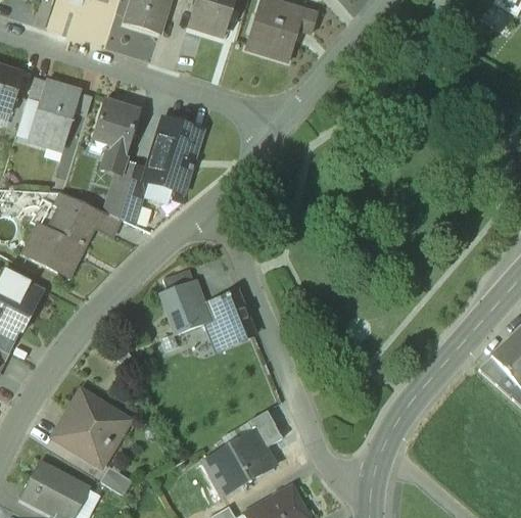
[(132,0),(125,22),(160,33),(171,0),(132,0)]
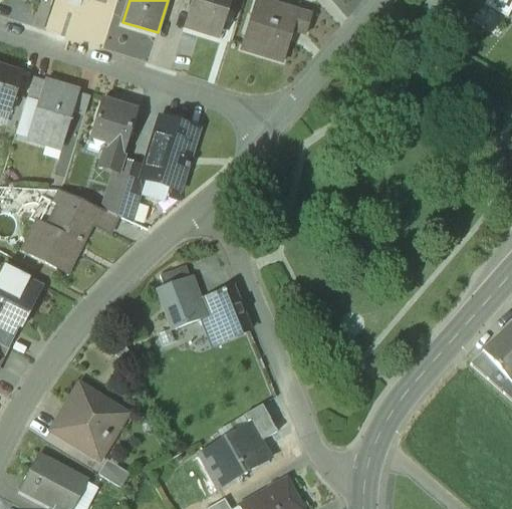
[(193,0),(185,25),(220,35),(231,0),(193,0)]
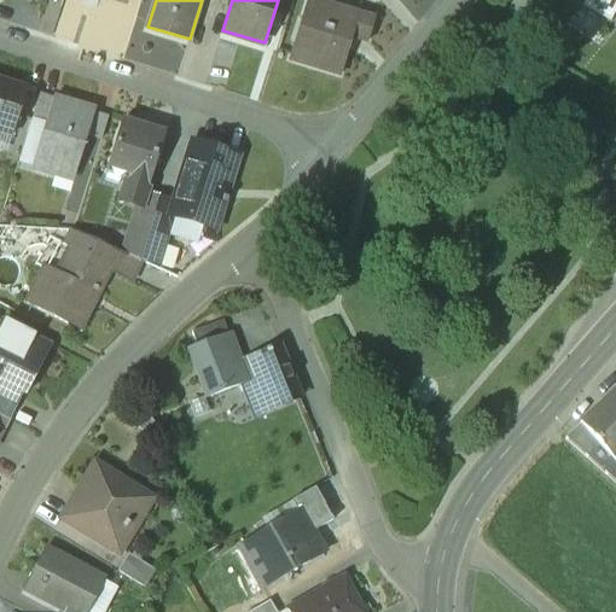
[(376,16),(321,0),(308,0),(290,56),(341,71),(353,34),(368,38),(376,16)]
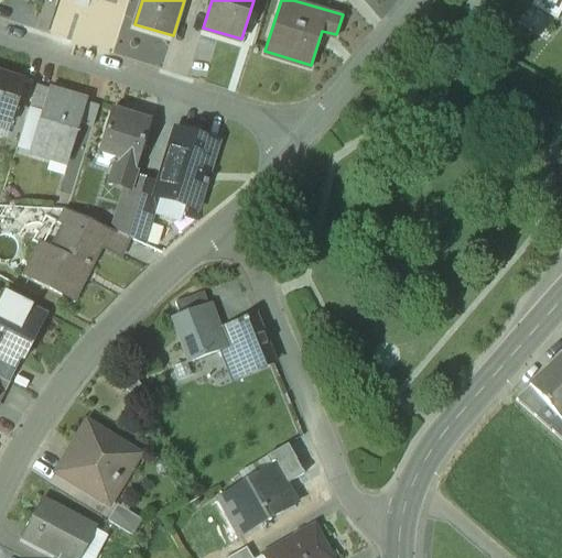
[(533,0),(532,2),(558,17),(561,9),(561,0),(533,0)]
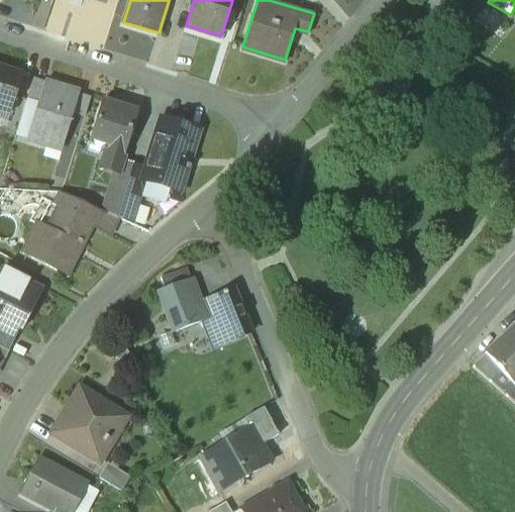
[(457,14),(445,3),(437,12),(449,23),(457,14)]
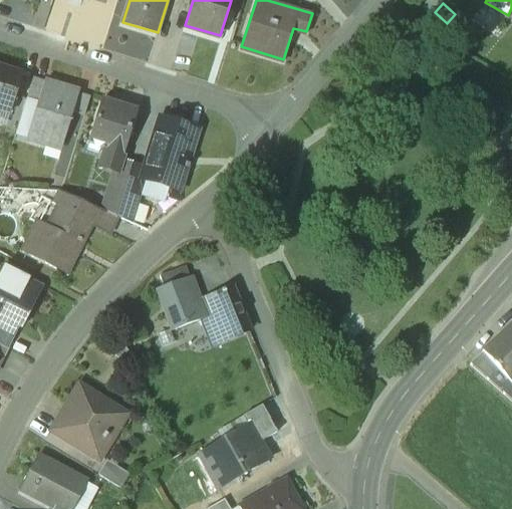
[(411,18),(401,12),(397,20),(407,26),(411,18)]
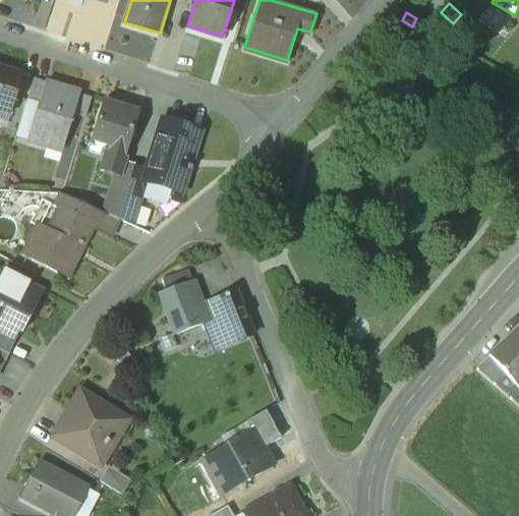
[(22,73),(0,66),(0,108),(10,111),(22,73)]
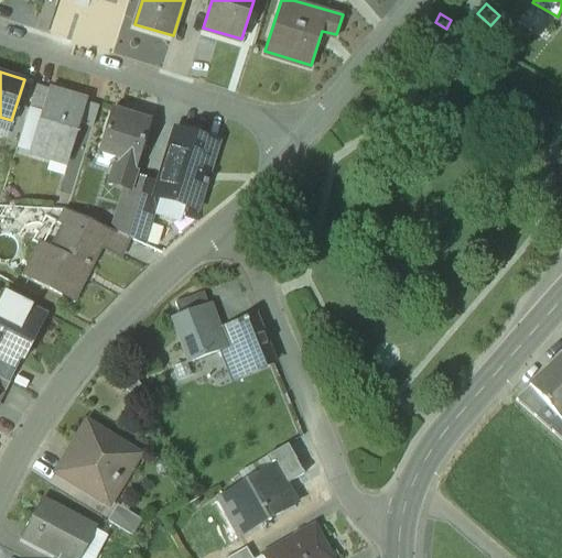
[(49,87),(36,84),(30,107),(42,111),(49,87)]
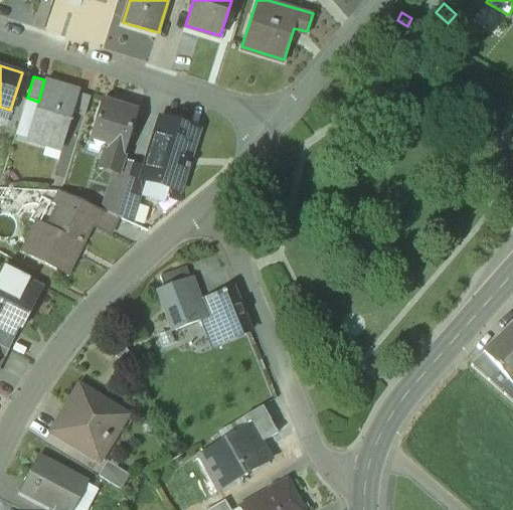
[(79,91),(44,79),(38,102),(27,138),(46,143),(48,139),(63,143),(73,112),(79,91)]
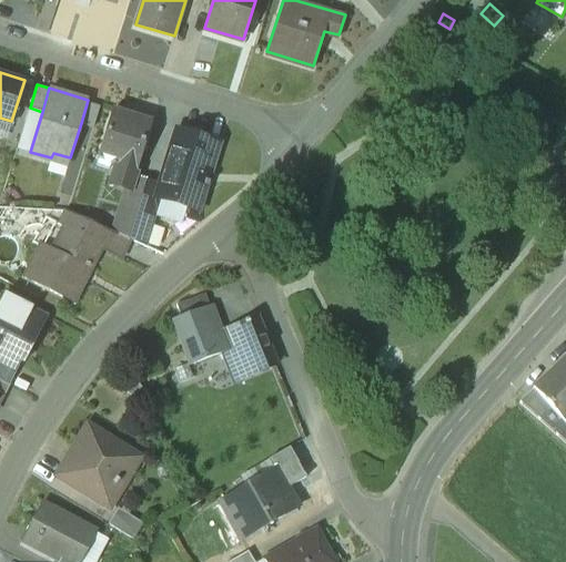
[(88,100),(81,123),(94,128),(102,103),(88,100)]
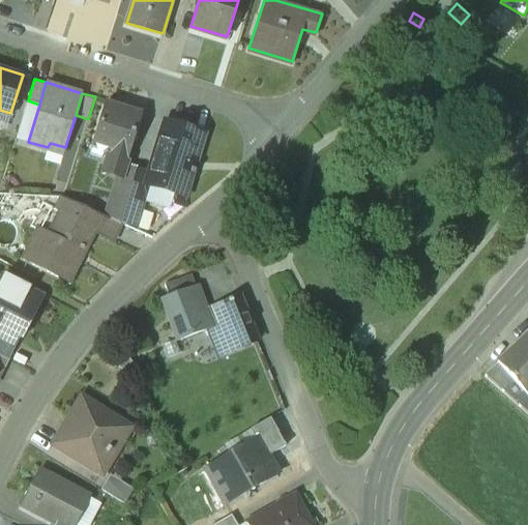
[(142,112),(106,100),(92,146),(105,150),(111,152),(127,157),(142,112)]
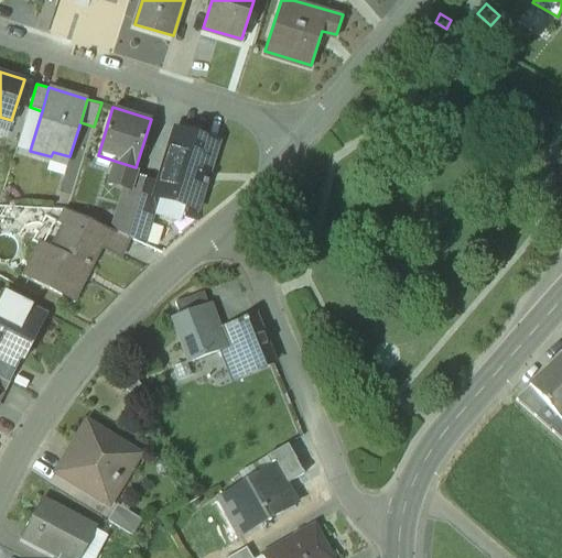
[(160,181),(155,194),(158,195),(187,204),(197,207),(205,182),(207,183),(208,178),(206,178),(218,139),(176,127),(160,181)]
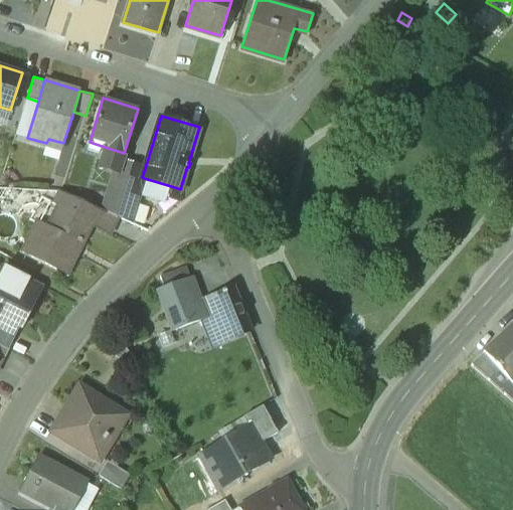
[(102,146),(90,142),(88,147),(101,151),(102,146)]
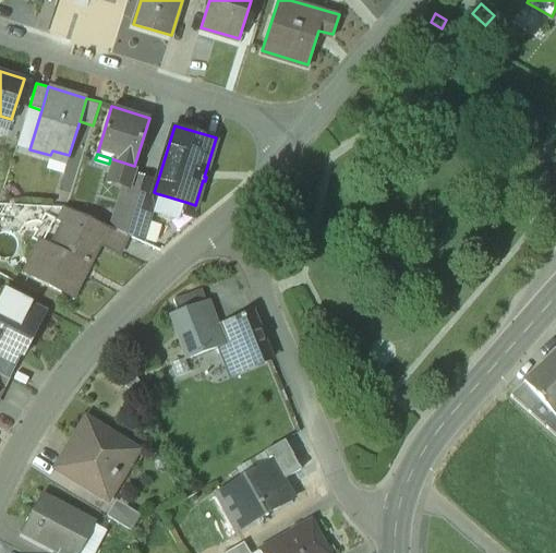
[(134,166),(117,160),(110,179),(128,184),(132,170),(134,166)]
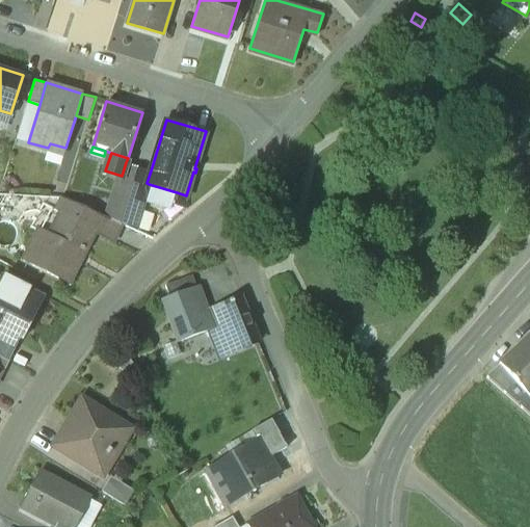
[(138,166),(126,162),(122,176),(114,199),(128,200),(138,166)]
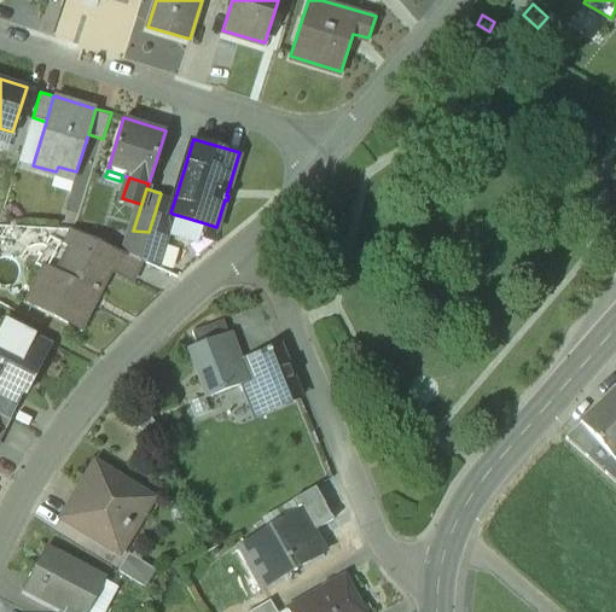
[(175,198),(161,193),(149,232),(141,257),(157,264),(167,231),(173,214),(170,213),(175,198)]
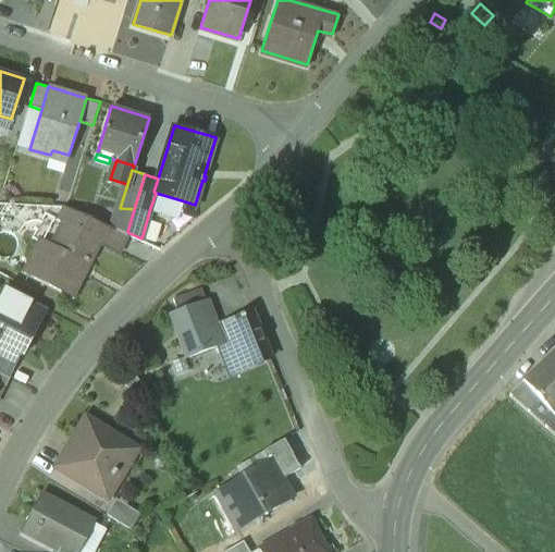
[(156,193),(150,208),(181,217),(185,201),(156,193)]
